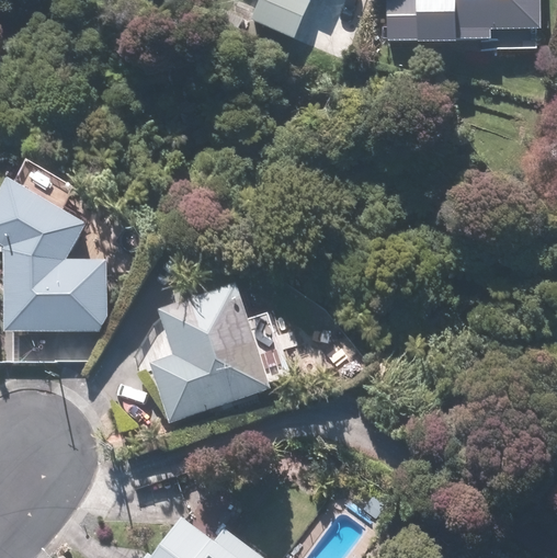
[(258,0),(250,19),(292,37),(308,0),(258,0)]
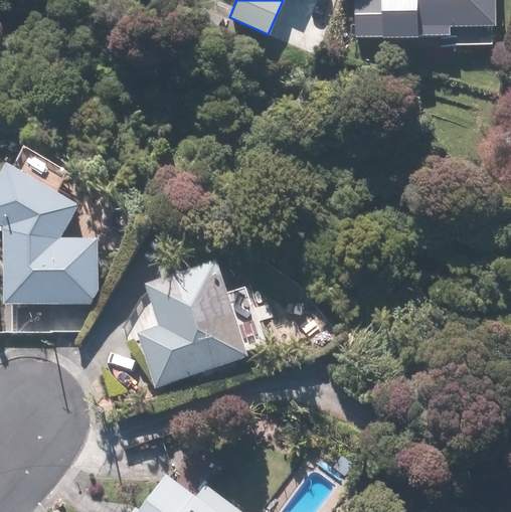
[(351,0),(353,36),(384,36),(384,40),(419,39),(419,36),(450,36),(450,27),(495,26),(494,0),(351,0)]
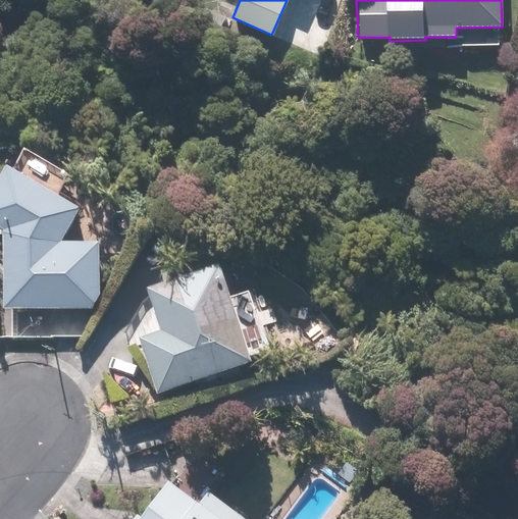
[(83,209),(10,167),(0,184),(0,226),(3,228),(2,307),(92,308),(100,294),(101,243),(62,242),(83,209)]
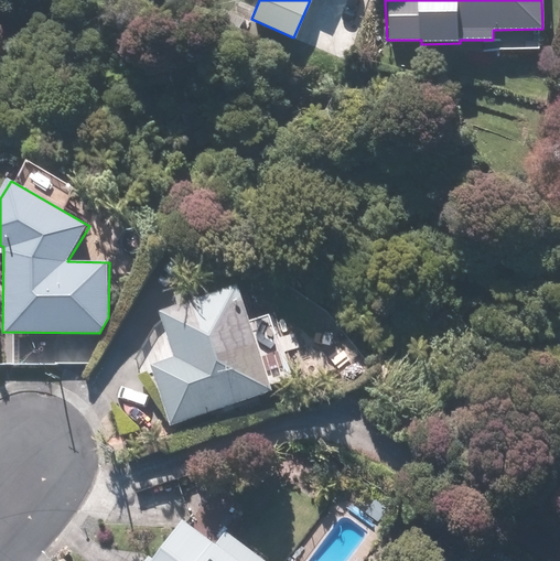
[(150,365),(169,423),(273,391),(240,286),(160,311),(174,357),(150,365)]
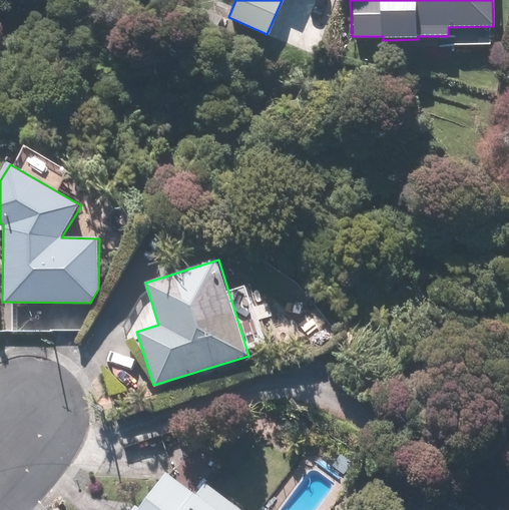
[(163,472),(135,509),(242,509),(204,482),(195,495),(163,472)]
